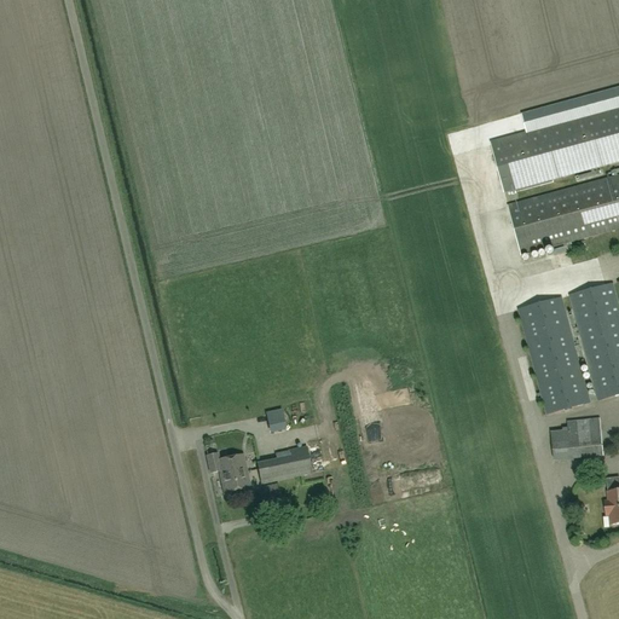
[(527,134),(618,108),(618,87),(521,114),(527,134)]
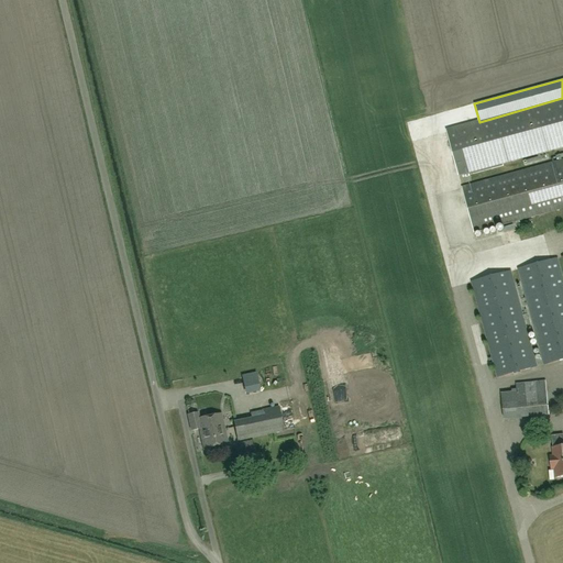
[(562,98),(479,122),(446,131),(459,175),(562,146),(562,98)]
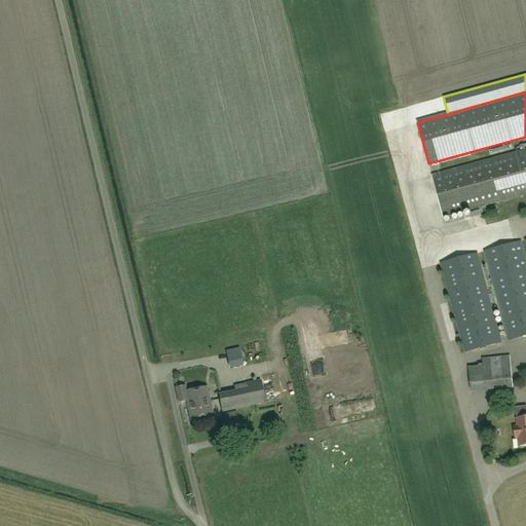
[(525,150),(431,176),(443,217),(525,194),(525,150)]
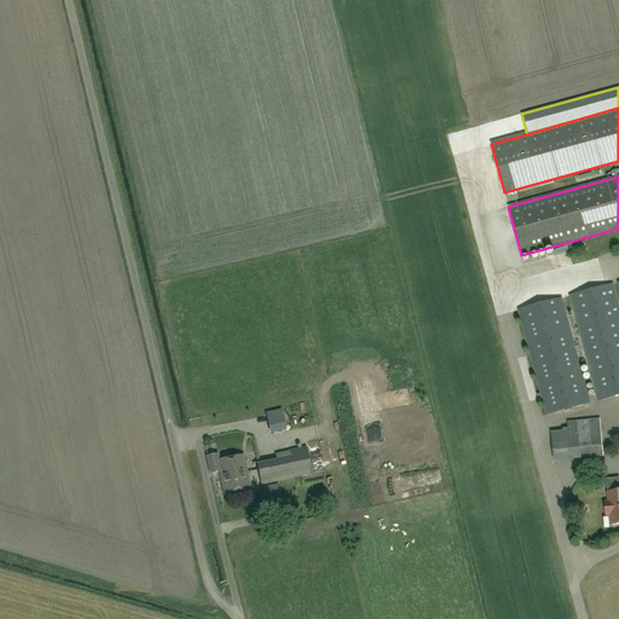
[(565,267),(565,272),(572,271),(571,255),(556,256),(559,268),(565,267)]
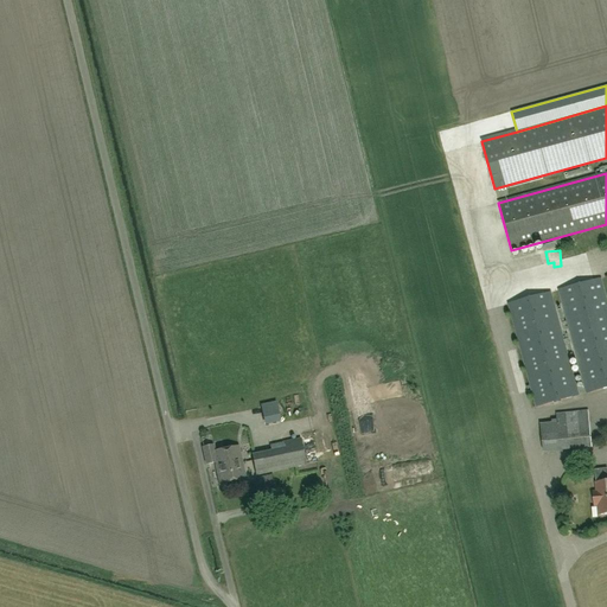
[(606,388),(606,301),(601,279),(558,291),(587,394),(606,388)]
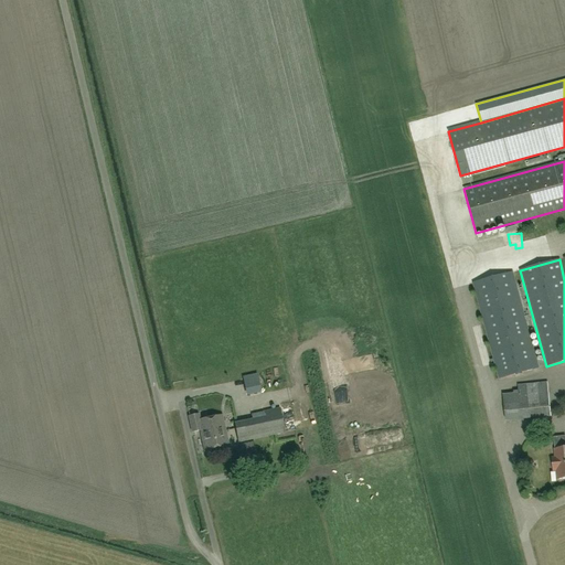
[(537,369),(512,273),(473,284),(499,379),(537,369)]
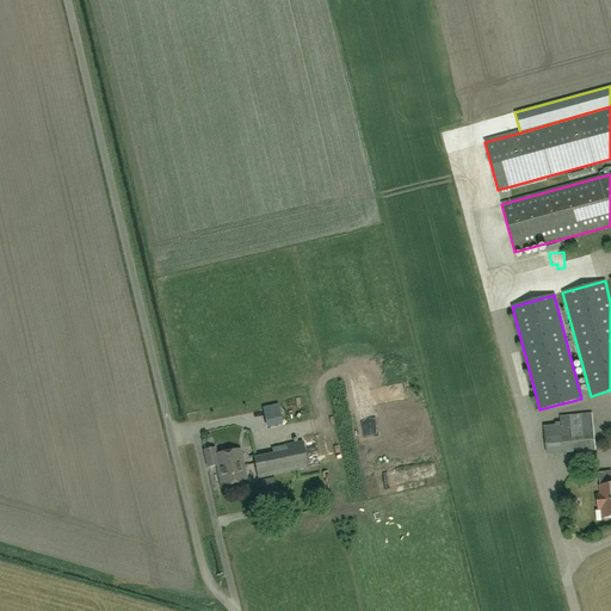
[(278,406),(264,408),(267,430),(282,426),(278,406)]
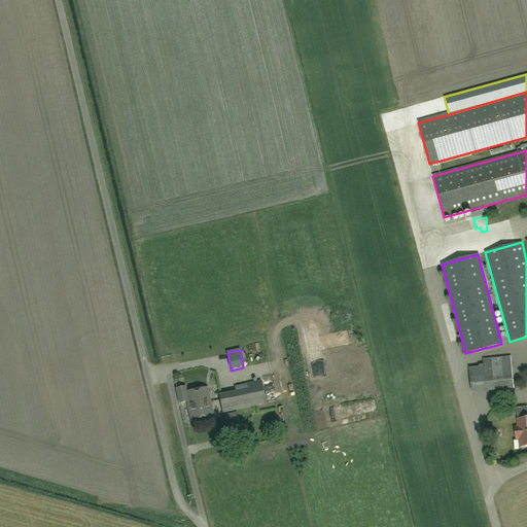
[(515,389),(514,385),(512,357),(483,360),(483,367),(469,370),(471,393),(515,389)]
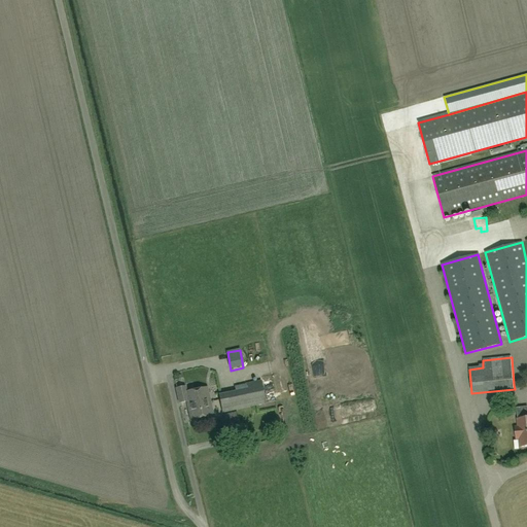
[(236,395),(220,398),(223,413),(251,407),(266,403),(262,389),(261,382),(246,385),(234,387),(236,395)]
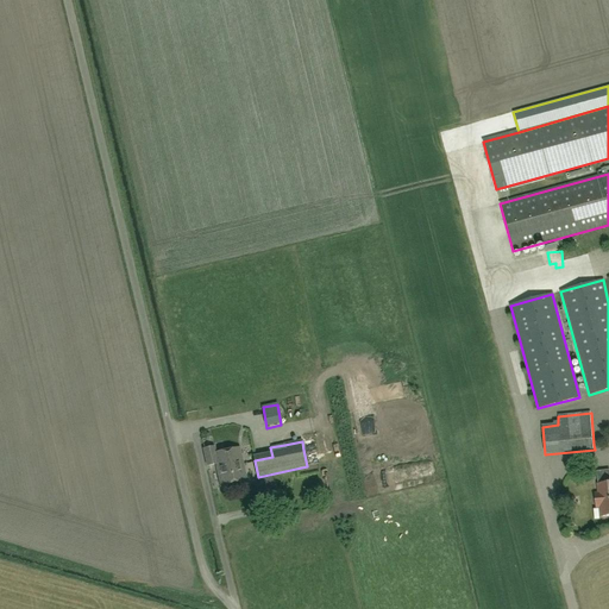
[(207,466),(217,464),(223,487),(246,482),(239,449),(215,453),(214,447),(203,450),(207,466)]
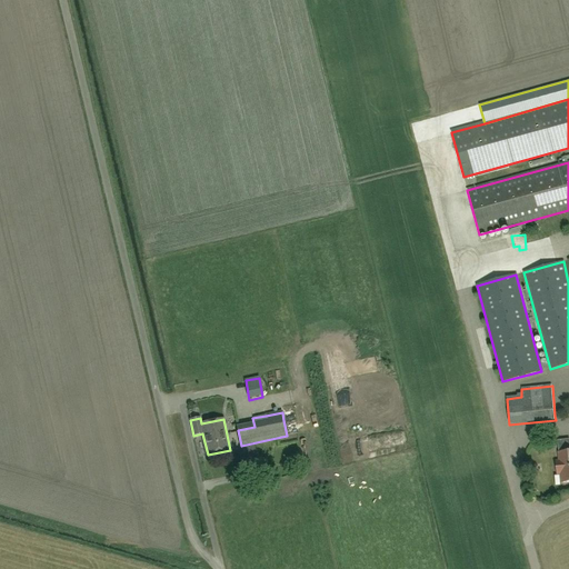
[(561,482),(561,483),(568,482),(568,451),(559,452),(560,462),(557,462),(558,475),(565,473),(566,482),(561,482)]
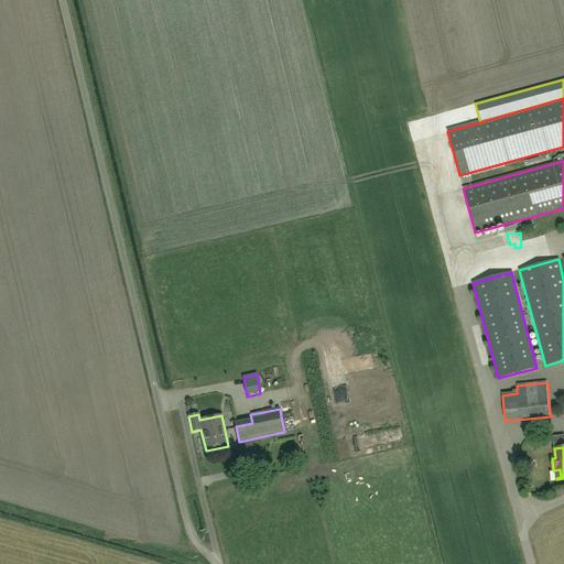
All buildings are outlined.
